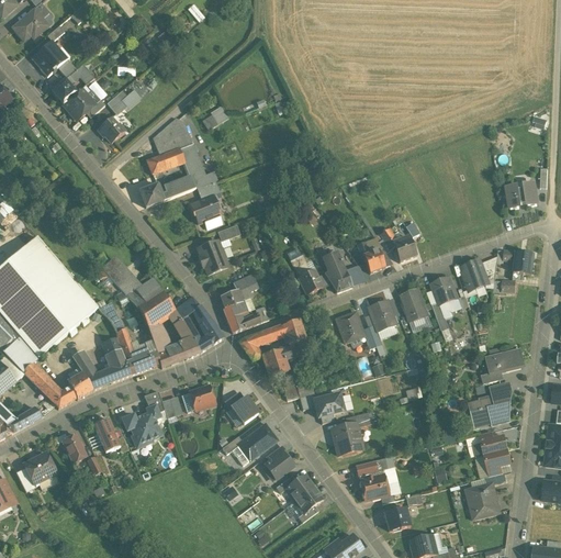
[(0,0),(0,13),(2,17),(19,3),(17,0),(0,0)]
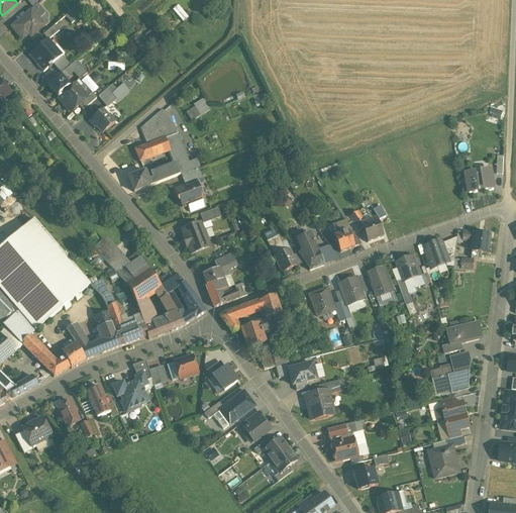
[(68,10),(73,17),(88,7),(83,0),(68,10)]
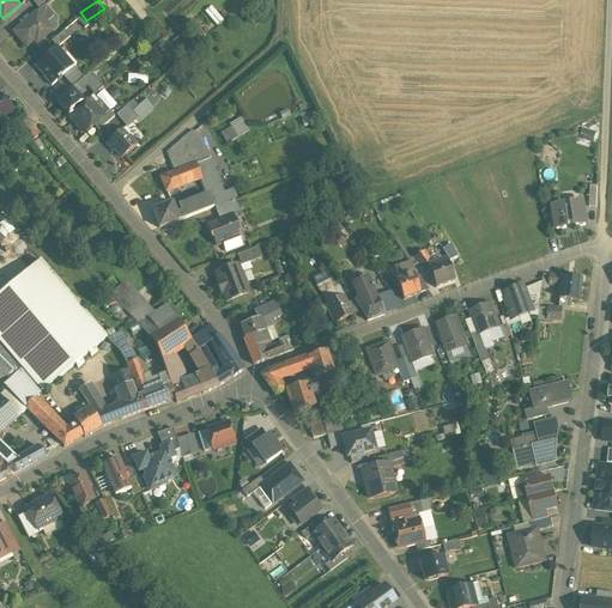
[(55,25),(40,7),(14,29),(28,43),(35,37),(37,41),(55,25)]
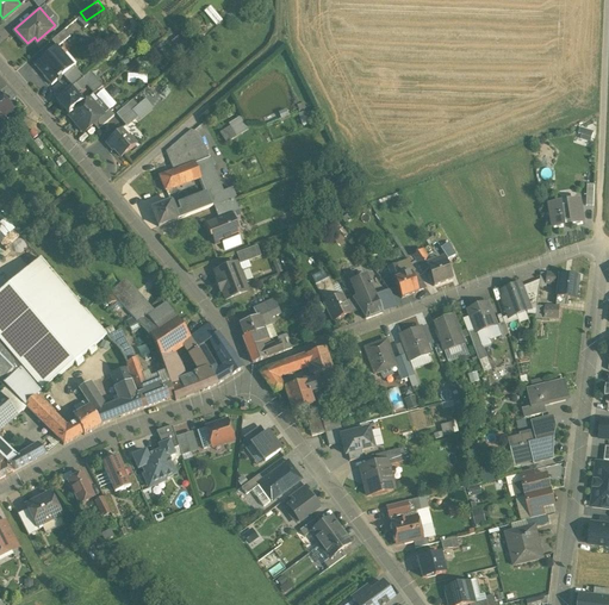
[(66,26),(53,37),(57,43),(58,44),(70,33),(66,26)]
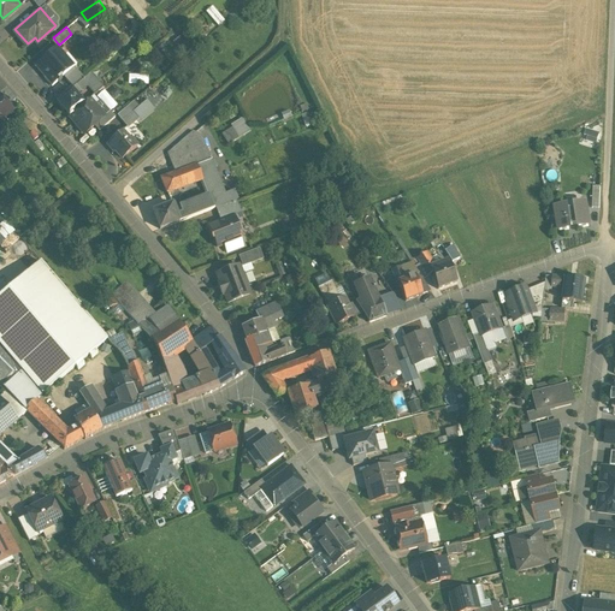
[(59,45),(58,43),(35,63),(53,83),(58,78),(59,78),(63,76),(61,75),(64,73),(75,64),(59,45)]
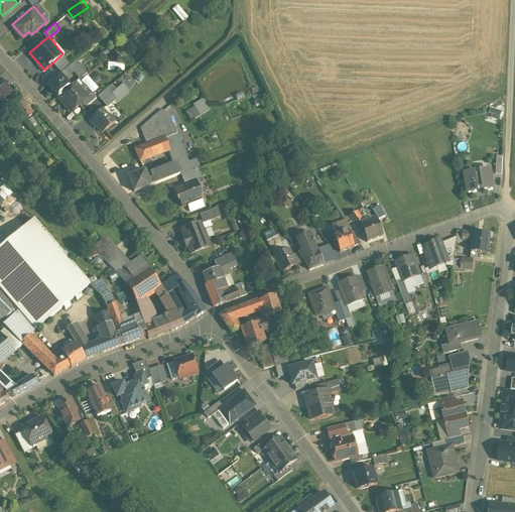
[(62,53),(53,61),(60,71),(71,62),(62,53)]
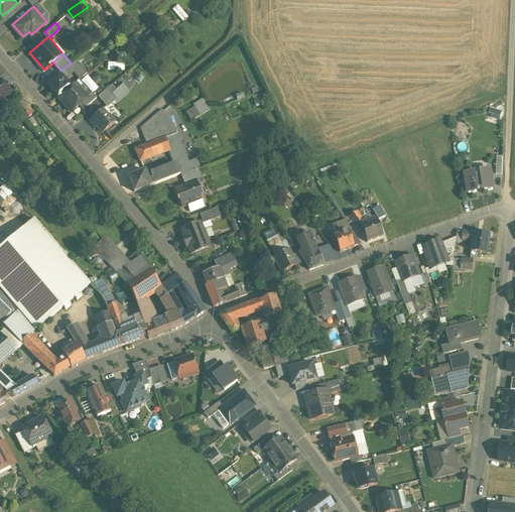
[(77,57),(60,72),(71,84),(76,80),(87,70),(77,57)]
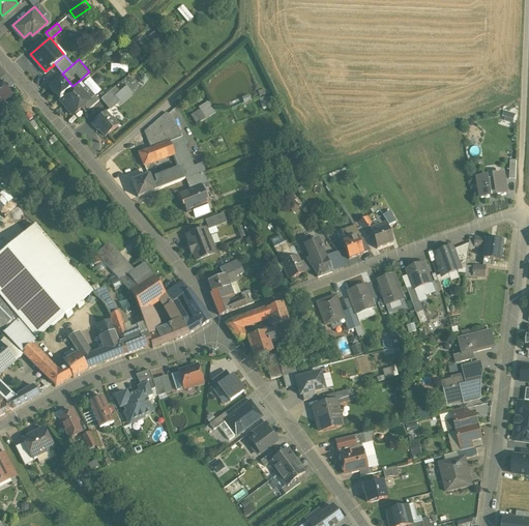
[(72,86),(62,74),(50,84),(60,96),(72,86)]
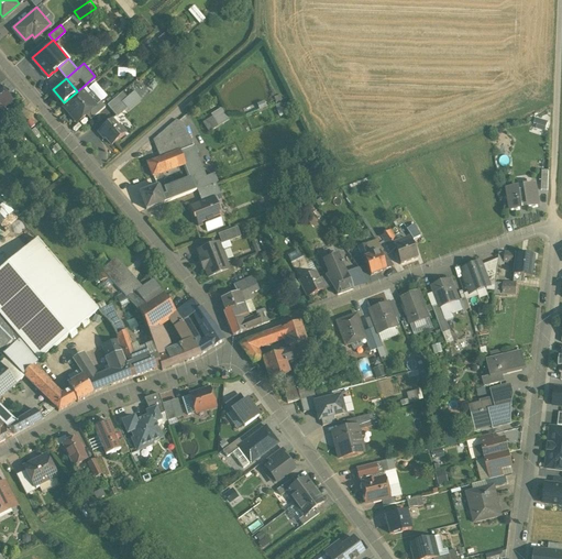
[(0,111),(1,111),(1,107),(10,99),(6,94),(6,92),(0,85),(0,111)]
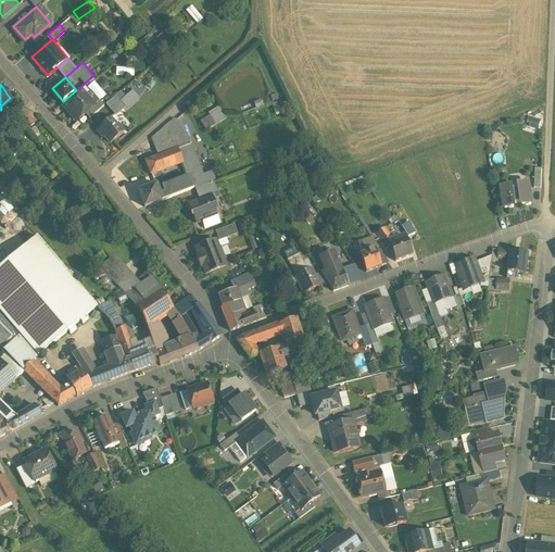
[(76,90),(63,101),(77,117),(86,110),(95,102),(95,101),(82,86),(76,90)]
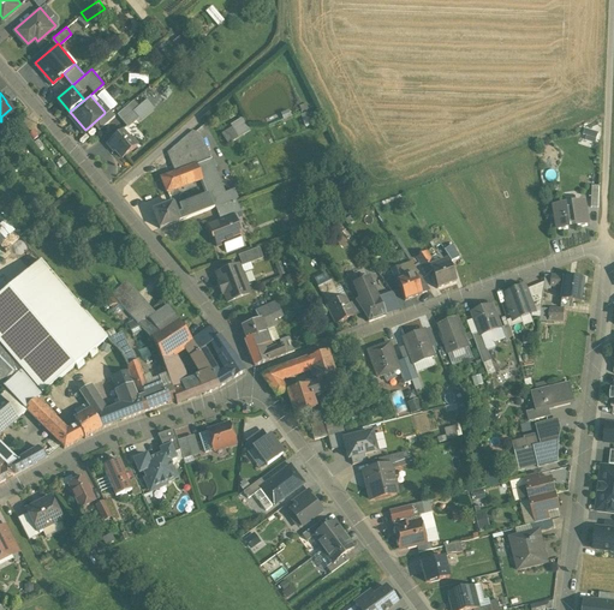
[(139,103),(133,108),(139,114),(153,103),(147,96),(139,103)]
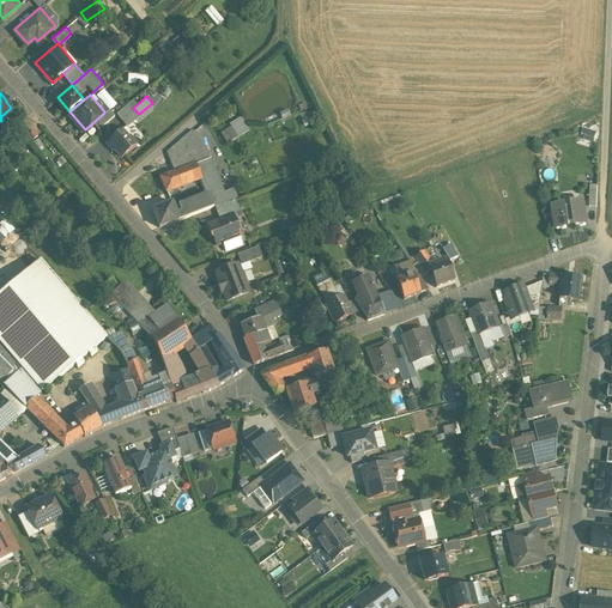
[(133,97),(117,111),(122,117),(133,108),(139,103),(133,97)]
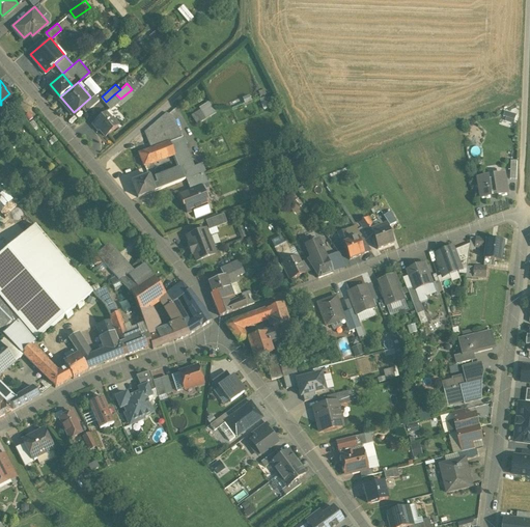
[(95,92),(90,96),(90,98),(82,105),(86,110),(100,98),(95,92)]
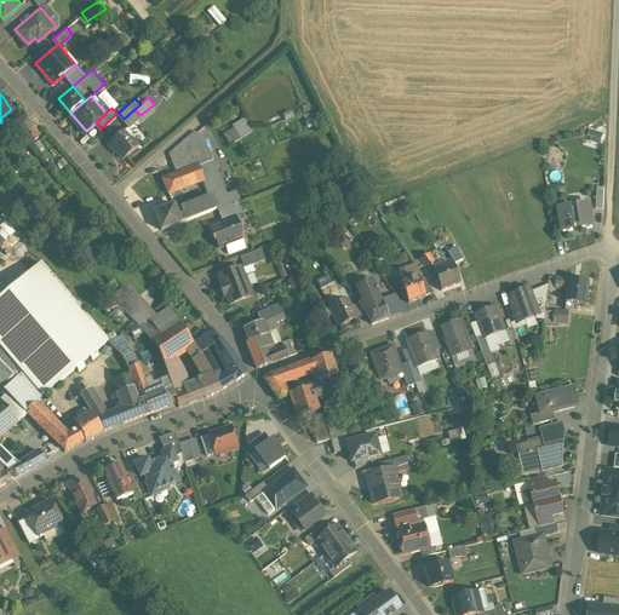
[(135,109),(124,119),(129,125),(141,115),(135,109)]
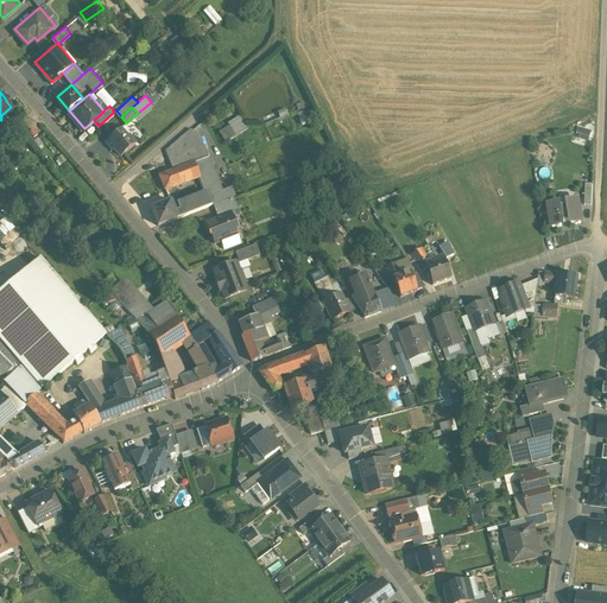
[(240,131),(251,124),(242,112),(232,118),(240,131)]
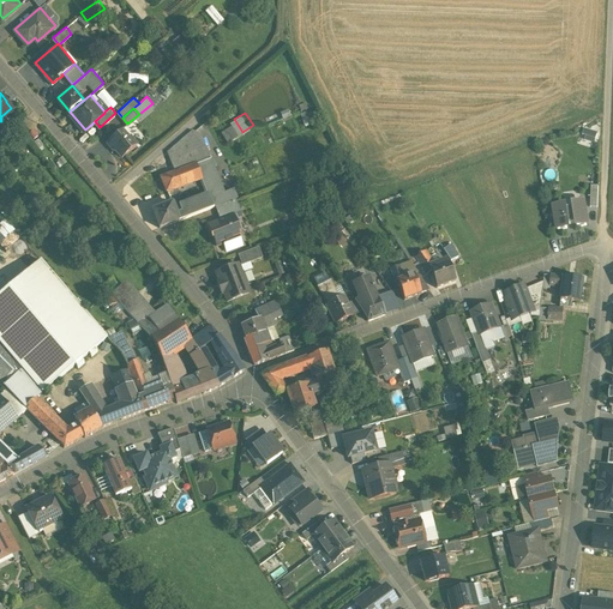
[(236,122),(224,128),(229,139),(241,133),(236,122)]
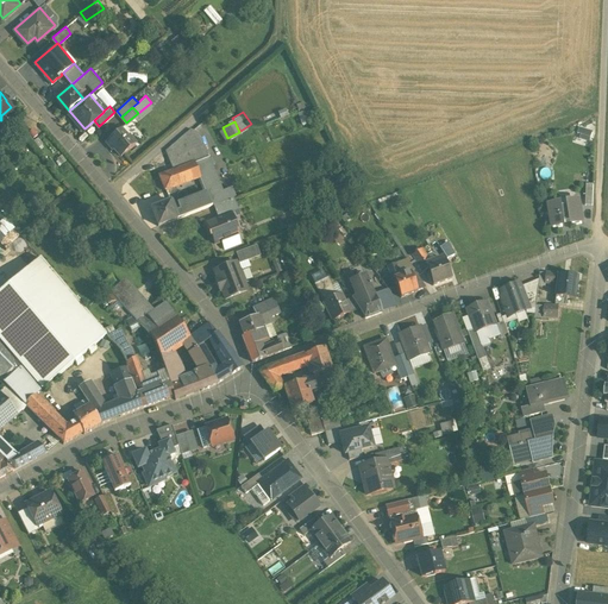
[(578,134),(590,139),(594,129),(582,125),(578,134)]
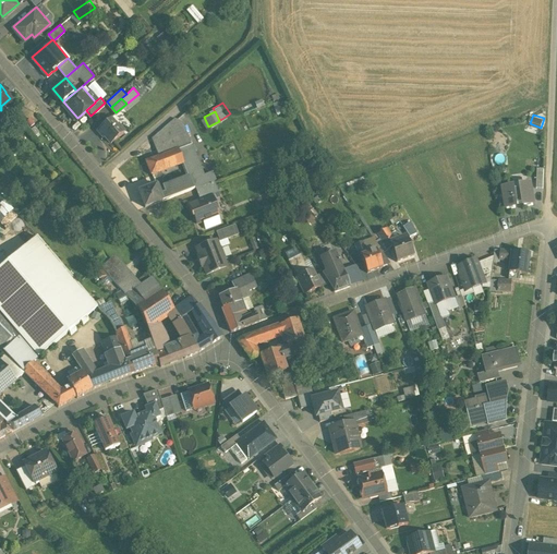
[(182,119),(174,116),(153,135),(160,154),(179,146),(179,147),(192,142),(182,119)]
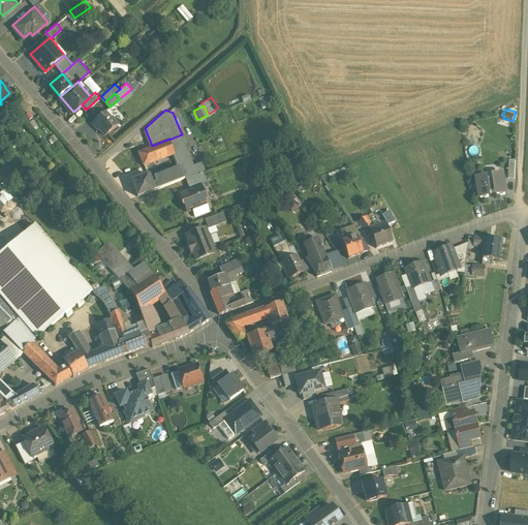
[(111,117),(104,111),(94,120),(105,133),(119,122),(112,115),(111,117)]
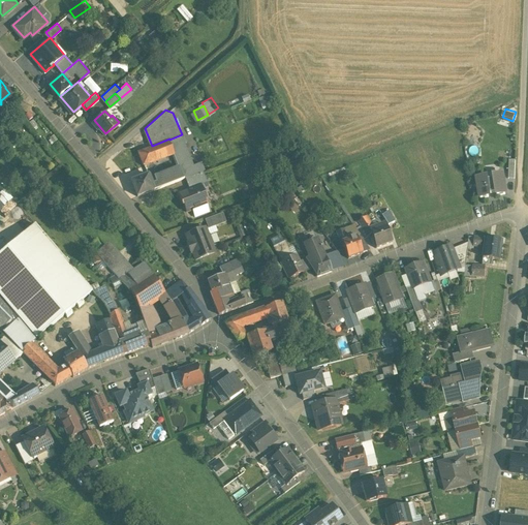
[(145,128),(133,137),(138,150),(152,146),(145,128)]
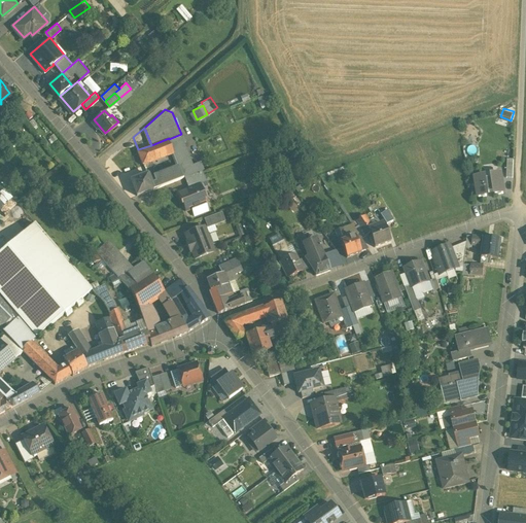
[(194,167),(181,134),(169,139),(174,150),(179,165),(183,175),(196,171),(194,167)]
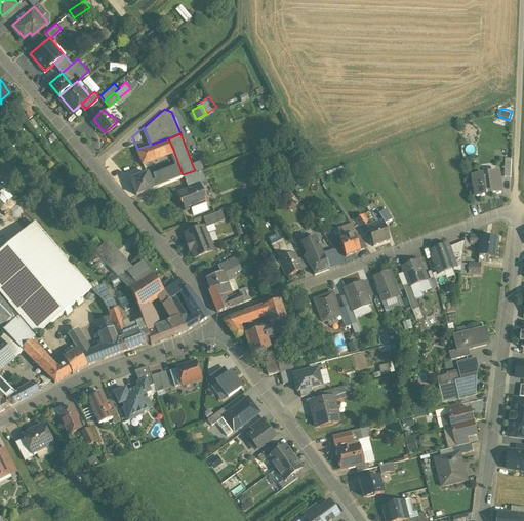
[(151,145),(137,149),(143,162),(173,150),(168,138),(168,137),(151,145)]
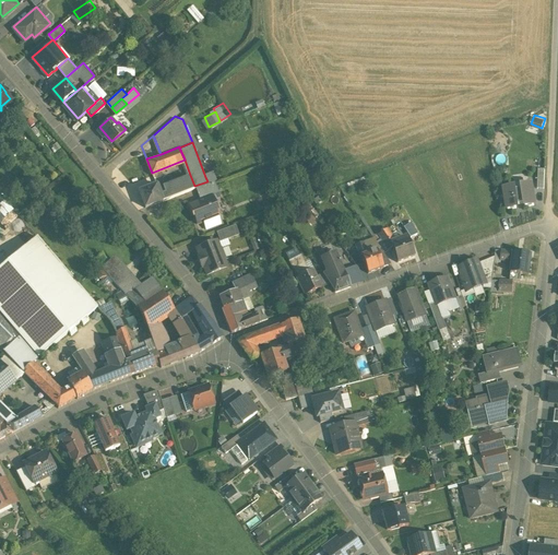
[(190,175),(164,186),(166,192),(168,197),(194,186),(190,175)]
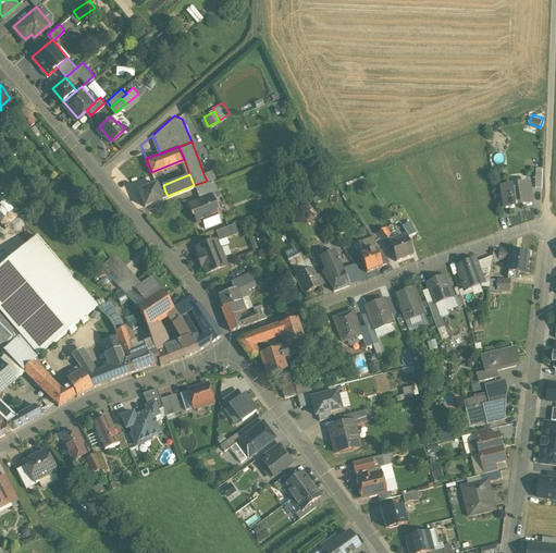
[(214,179),(196,186),(200,197),(201,197),(212,193),(219,189),(214,179)]
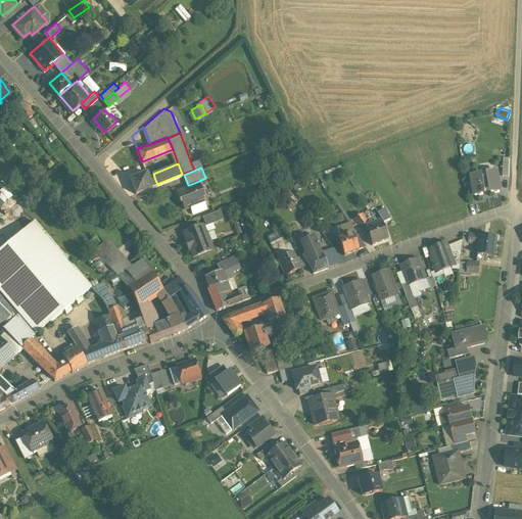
[(482,172),(472,174),(475,193),(485,191),(485,189),(491,188),(491,190),(502,189),(499,170),(488,171),(489,174),(483,175),(482,172)]
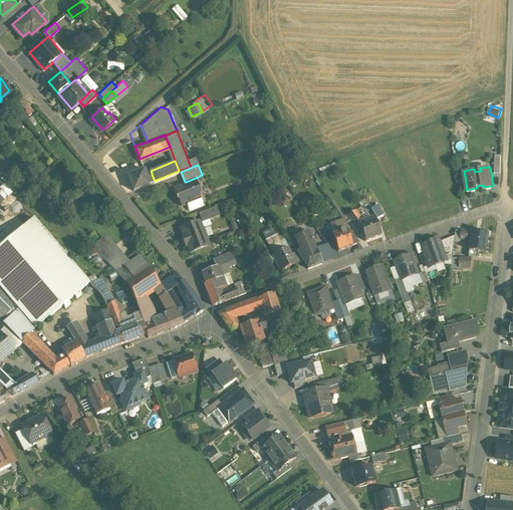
[(144,168),(127,174),(134,189),(150,183),(149,179),(144,168)]
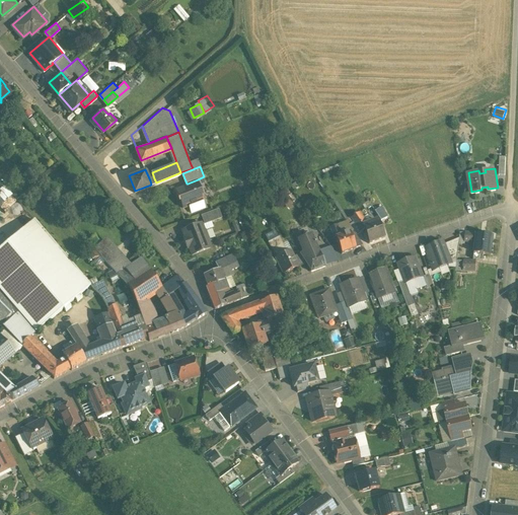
[(188,184),(175,189),(178,198),(179,198),(182,206),(203,198),(204,198),(200,189),(202,188),(198,179),(188,184)]
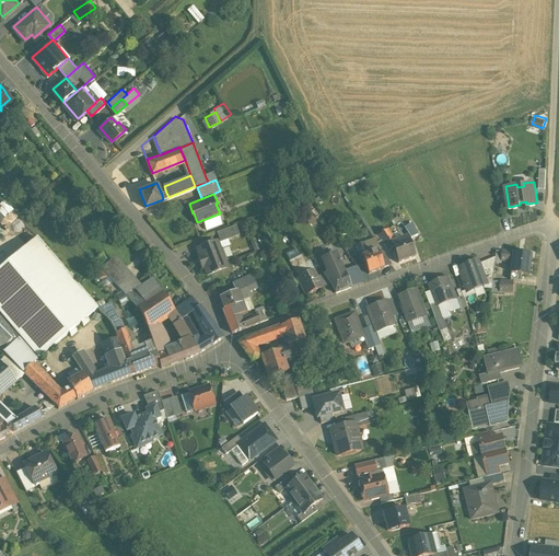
[(0,219),(16,208),(10,198),(0,204),(0,219)]
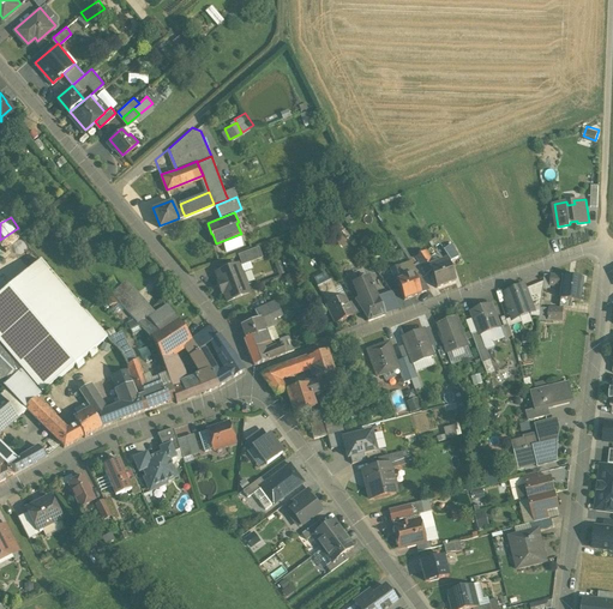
[(116,221),(109,227),(114,233),(121,225),(116,221)]
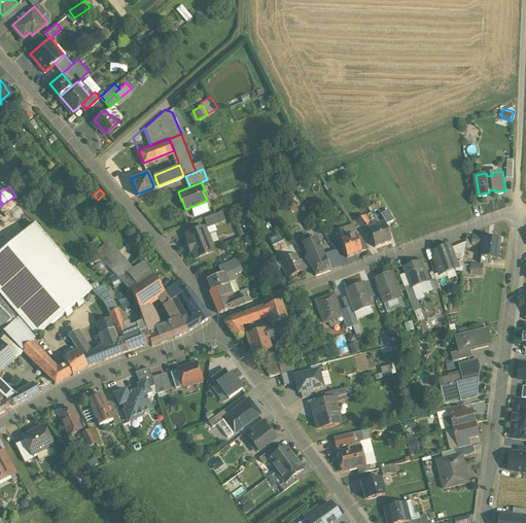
[(206,201),(191,207),(194,214),(209,208),(206,201)]
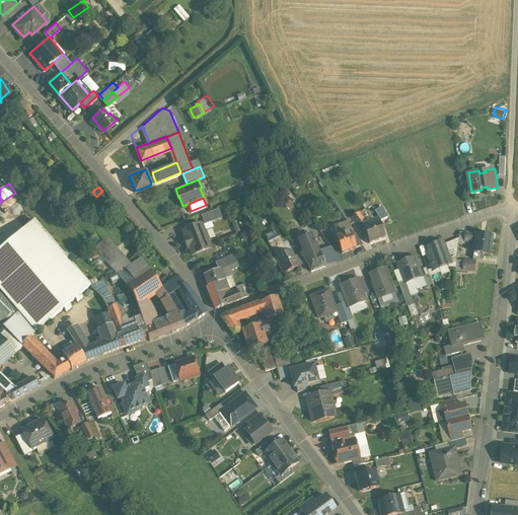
[(381,204),(375,208),(381,218),(387,215),(381,204)]
